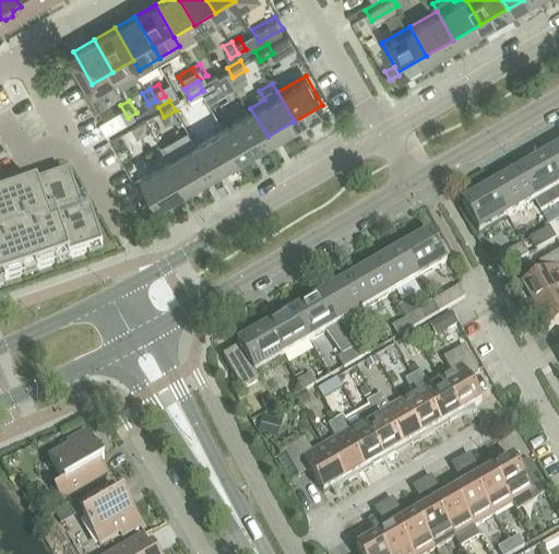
[(120,105),(99,117),(99,118),(100,119),(106,129),(106,130),(128,118),(120,105)]
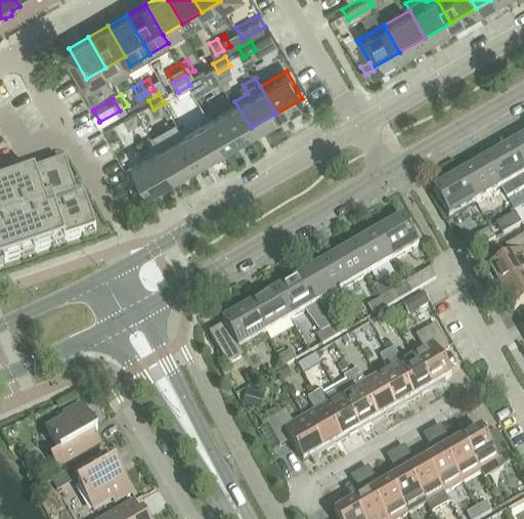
[(251,128),(234,101),(209,116),(225,143),(251,128)]
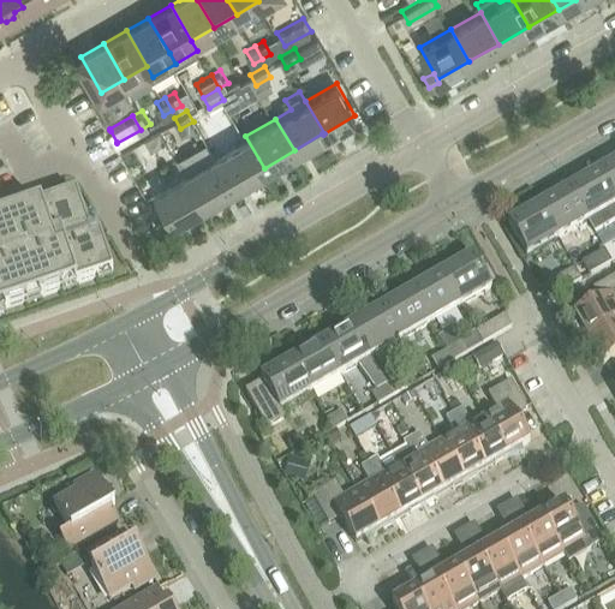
[(160,126),(145,135),(151,145),(166,137),(160,126)]
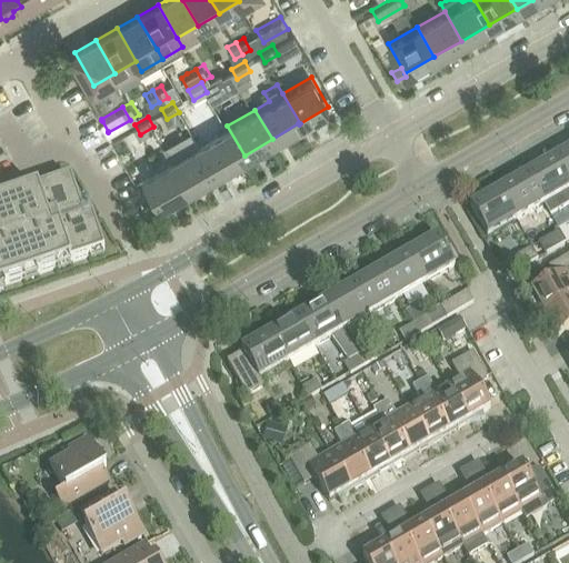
[(199,142),(217,171),(245,156),(227,126),(199,142)]
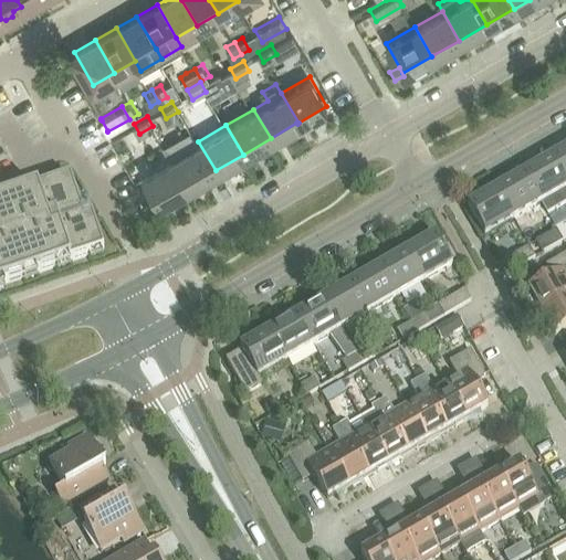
[(216,170),(198,141),(170,157),(188,187),(189,186),(216,170)]
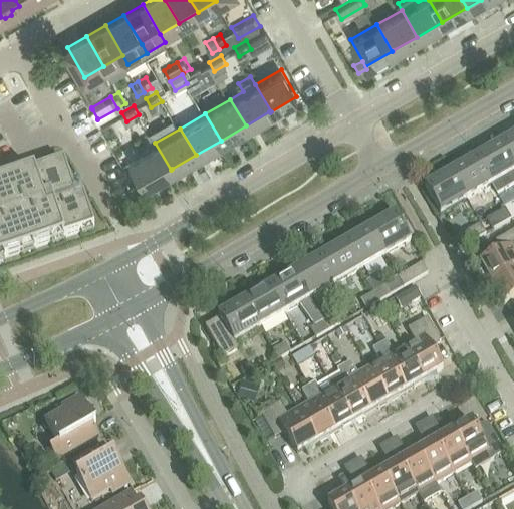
[(513,132),(501,140),(513,161),(513,132)]
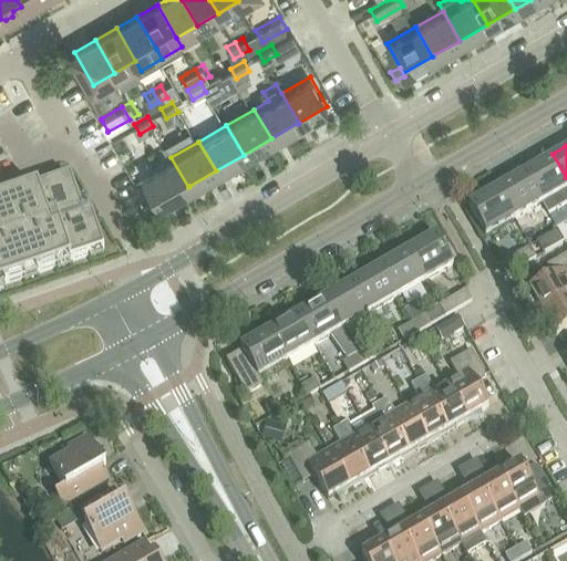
[(525,169),(543,199),(548,209),(566,197),(566,177),(553,154),(525,169)]
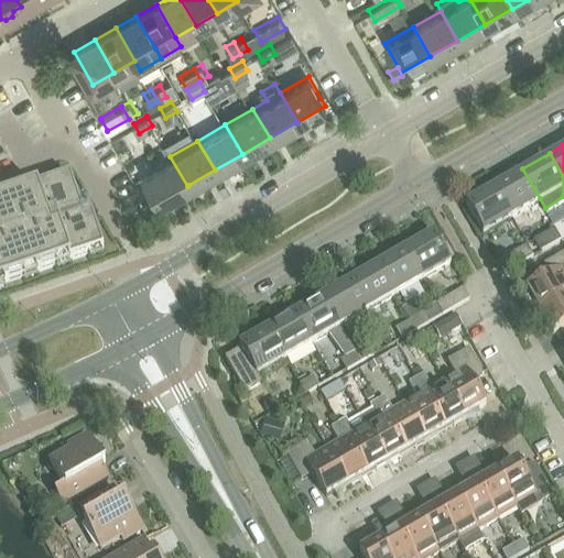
[(187,186),(170,156),(142,173),(159,203),(187,186)]
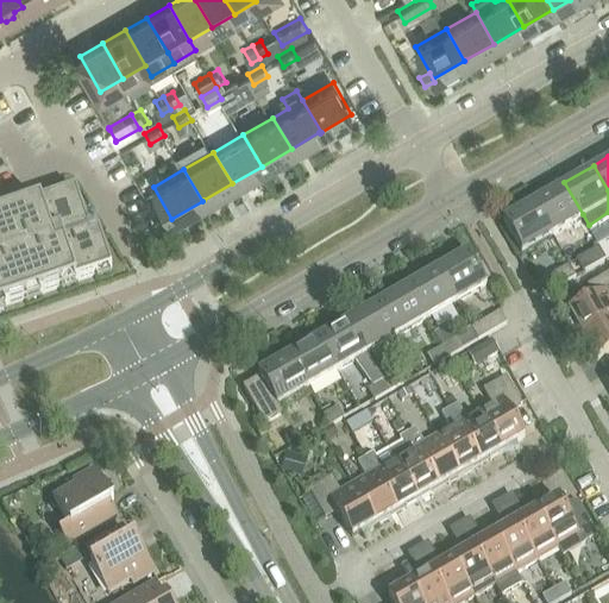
[(583,214),(564,182),(537,199),(535,199),(534,199),(553,231),(583,214)]
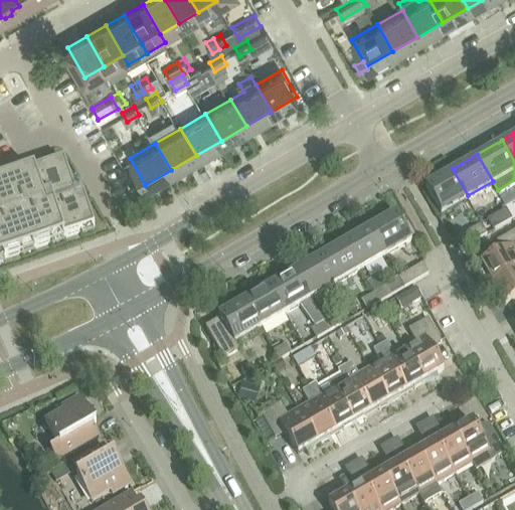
[(0,250),(1,250),(3,255),(23,248),(22,246),(21,243),(31,239),(32,244),(52,237),(52,236),(51,236),(50,233),(60,229),(62,234),(82,227),(81,226),(80,223),(91,219),(92,224),(95,223),(83,191),(77,194),(64,156),(61,157),(63,162),(53,166),(52,162),(51,161),(31,167),(33,172),(23,176),(22,172),(22,171),(0,178),(0,250)]
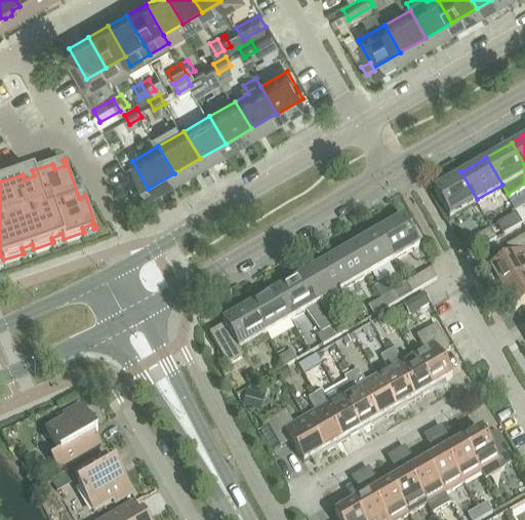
[(477,199),(460,171),(434,187),(450,214),(477,199)]
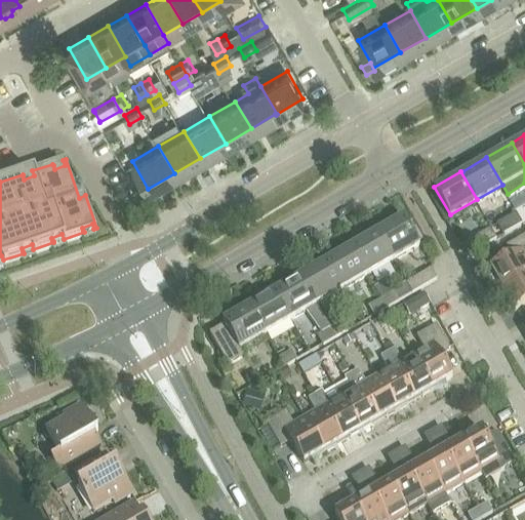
[(523,220),(517,209),(497,221),(503,231),(523,220)]
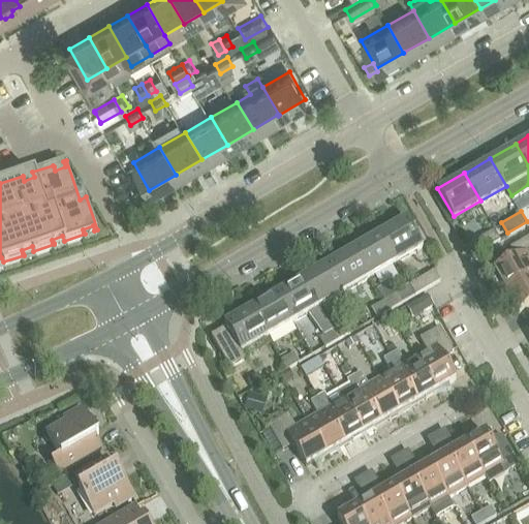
[(380,230),(397,258),(424,243),(422,241),(427,239),(427,240),(428,239),(419,223),(418,224),(418,225),(414,227),(407,215),(380,230)]
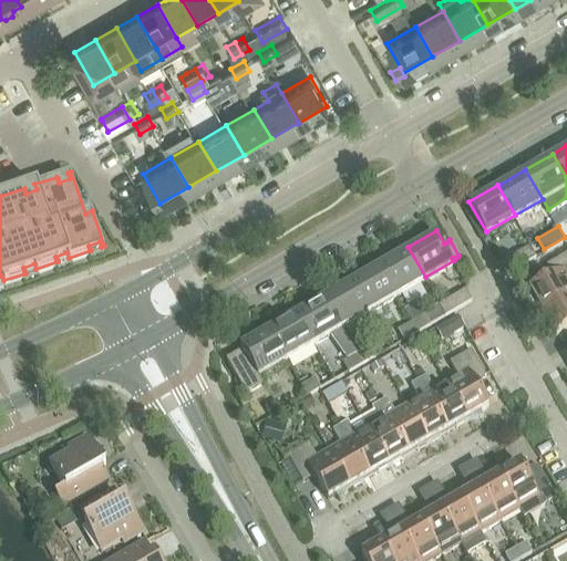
[(503,257),(509,269),(536,253),(529,242),(503,257)]
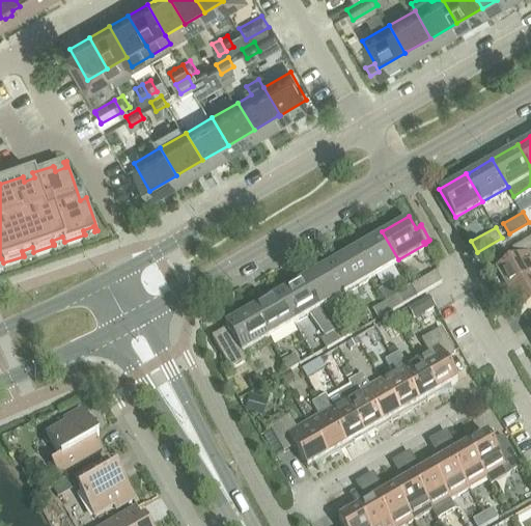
[(398,259),(382,231),(381,232),(357,247),(372,275),(398,259)]
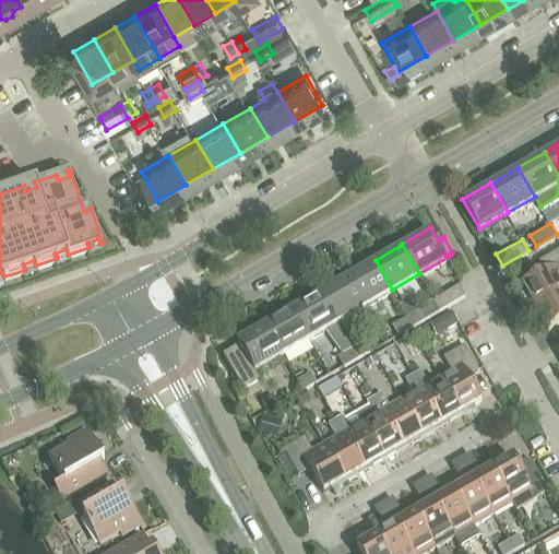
[(534,306),(558,291),(558,246),(539,258),(546,269),(523,283),(525,287),(520,294),(534,306)]
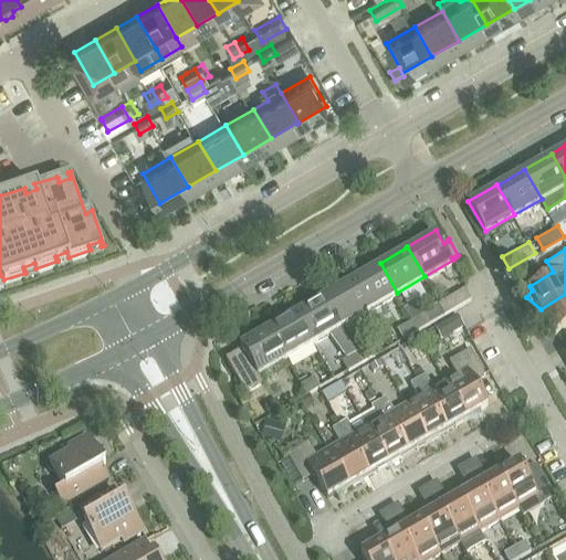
[(397,293),(380,263),(353,278),(369,308),(397,293)]
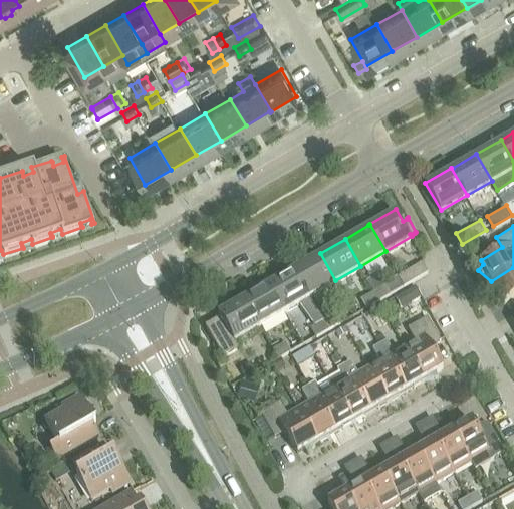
[(335,280),(320,253),(295,268),(310,294),(335,280)]
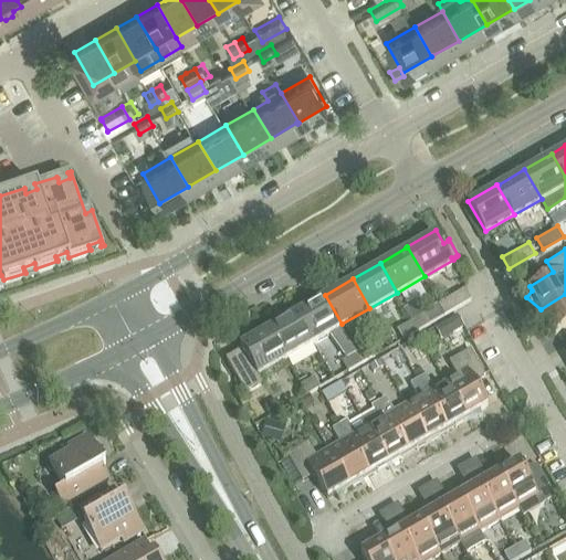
[(438,300),(444,312),(471,296),(464,285),(438,300)]
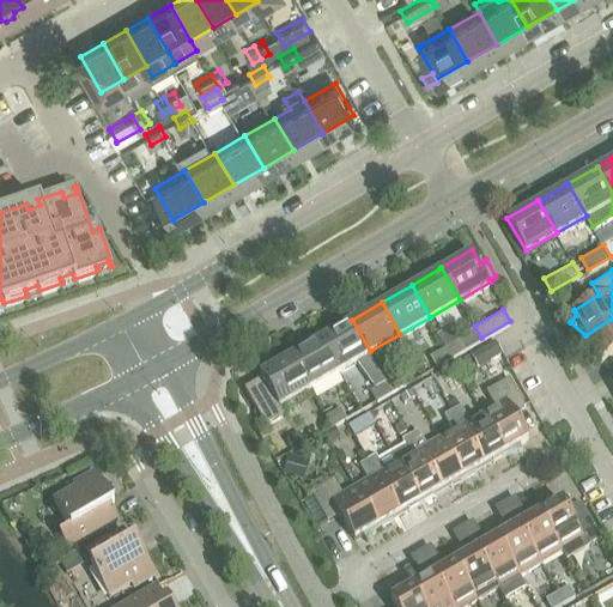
[(322,337),(340,369),(358,358),(376,384),(386,378),(370,351),(352,320),(349,314),(331,323),(334,329),(326,334),(322,337)]
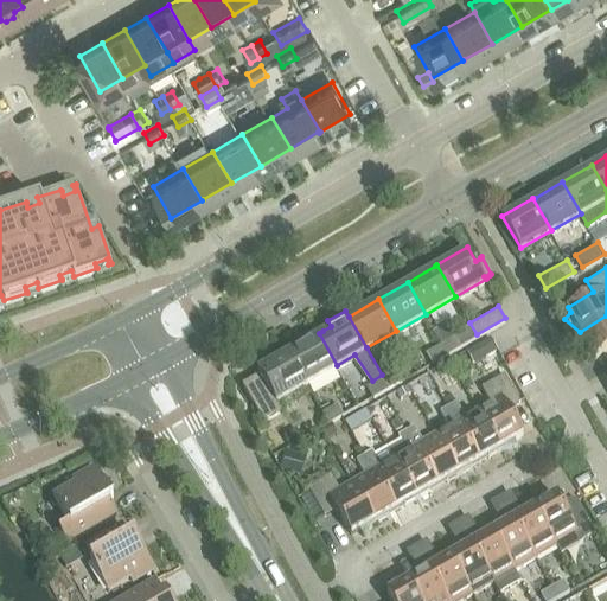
[(606,315),(580,332),(588,347),(590,346),(595,355),(606,347),(606,315)]
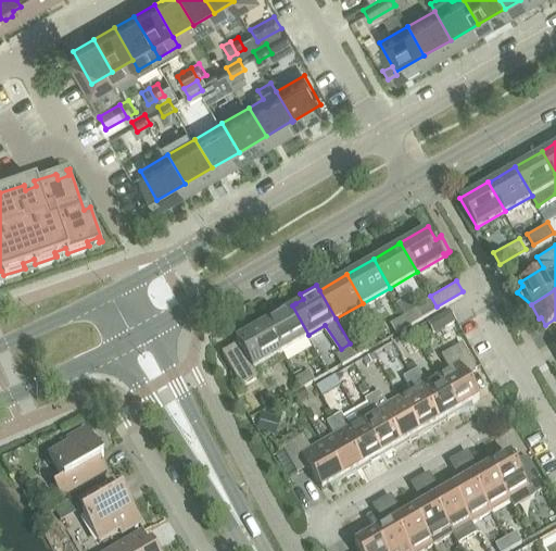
[(265,321),(281,350),(308,335),(292,305),(266,321),(265,321)]
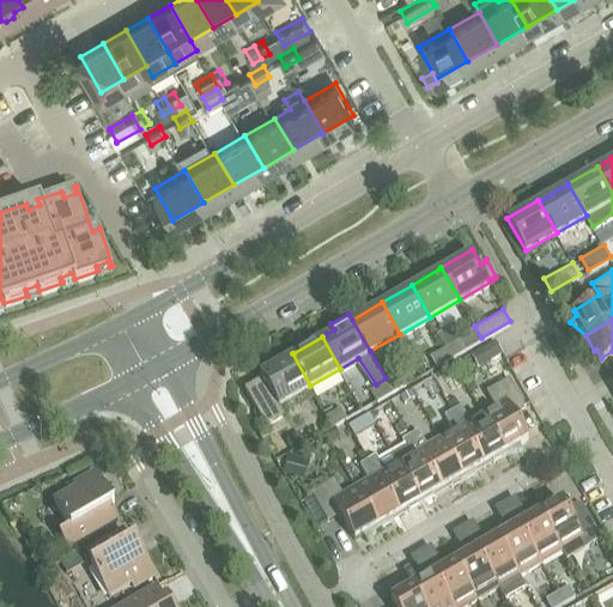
[(445,345),(451,356),(466,347),(460,337),(445,345)]
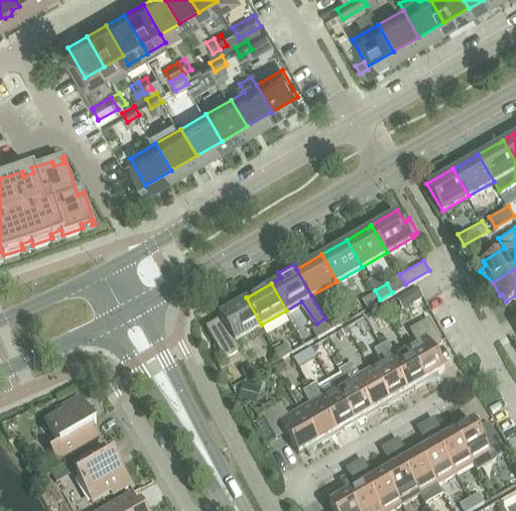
[(417,283),(406,290),(412,301),(423,294),(417,283)]
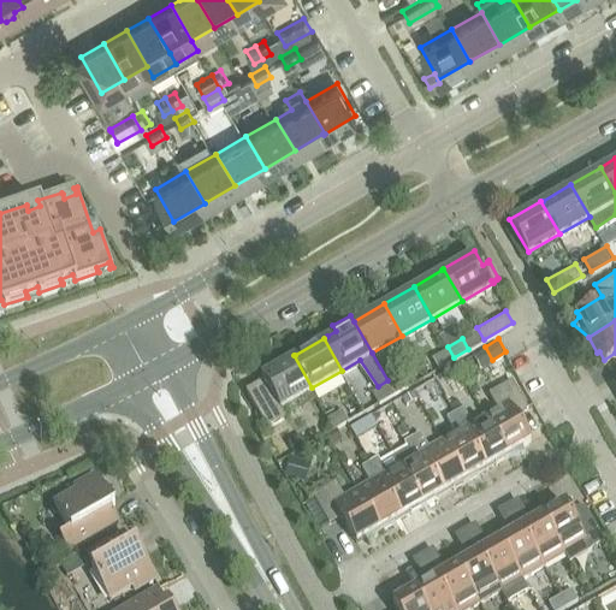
[(454,357),(448,347),(433,354),(439,365),(454,357)]
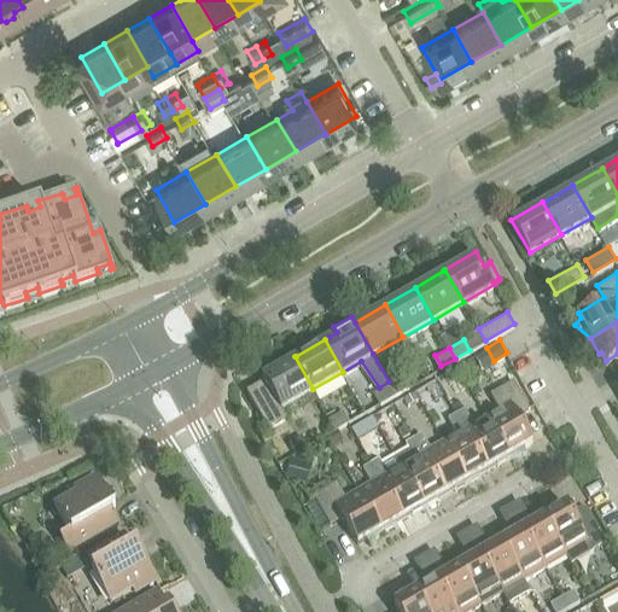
[(313,389),(295,356),(263,374),(264,378),(246,389),(268,426),(287,415),(283,407),(313,389)]
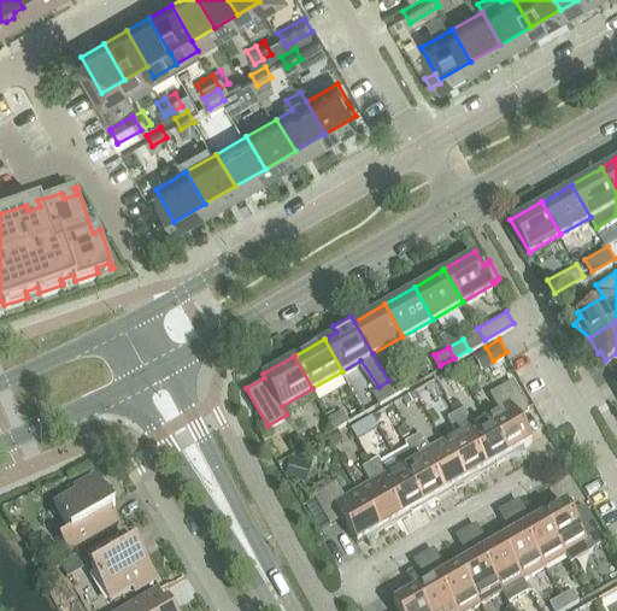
[(388,381),(394,392),(409,383),(403,372),(388,381)]
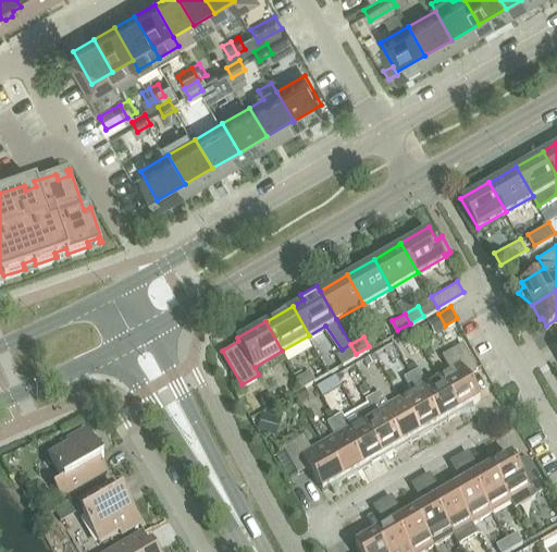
[(438,372),(460,411),(475,407),(475,405),(474,406),(473,400),(480,396),(467,372),(478,366),(463,341),(442,353),(450,366),(438,372)]
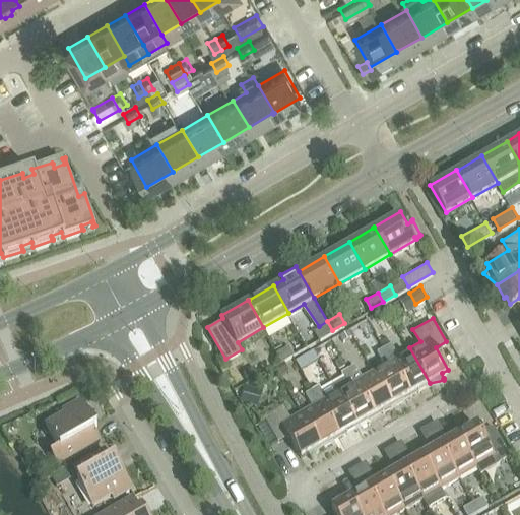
[(319,326),(315,328),(321,337),(332,330),(327,321),(319,326)]
